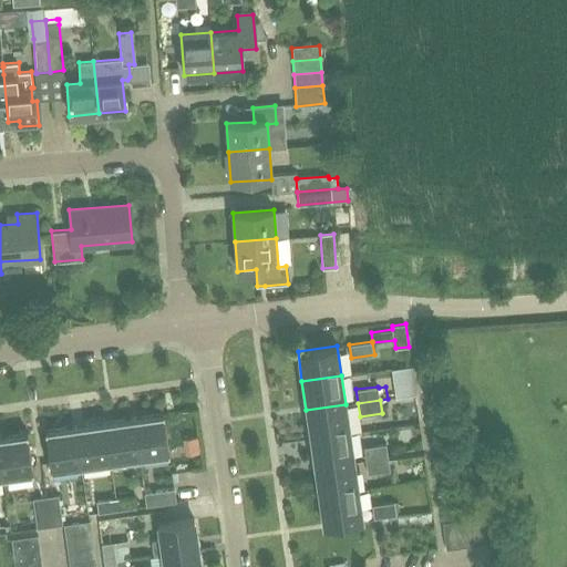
[(310,439),(350,432),(346,404),(306,410),(310,439)]
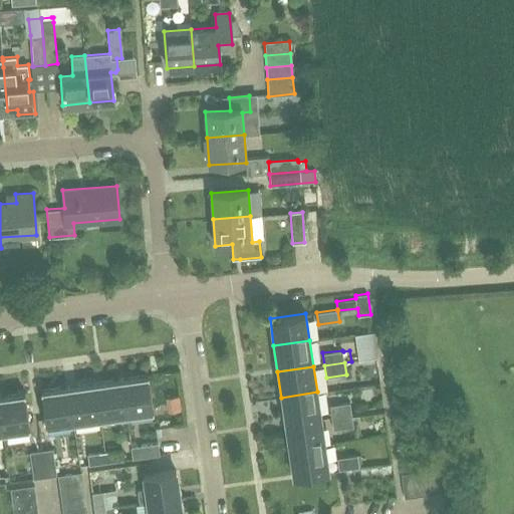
[(121,377),(126,415),(155,411),(149,373),(121,377)]
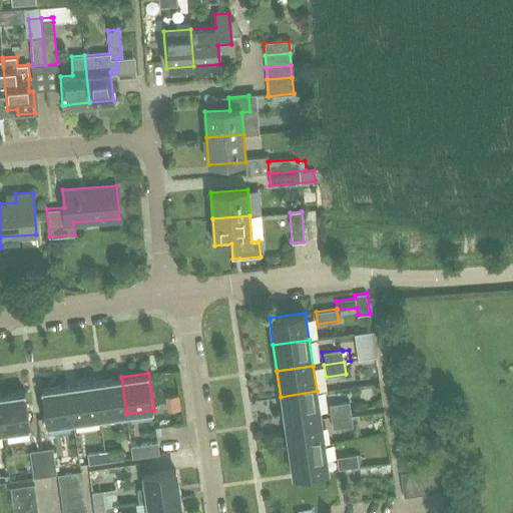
[(121,377),(95,381),(100,418),(126,414),(121,377)]
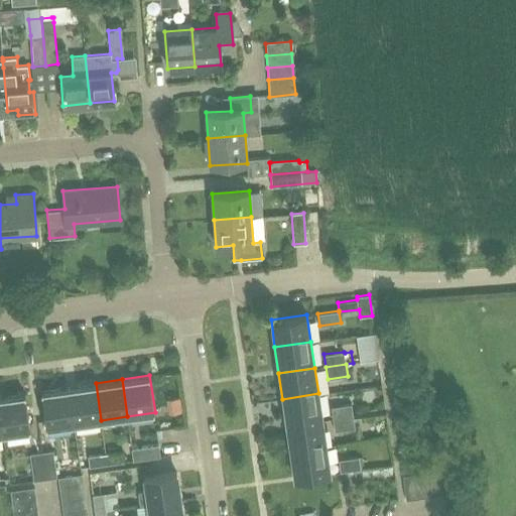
[(96,383),(69,387),(74,424),(101,420),(96,383)]
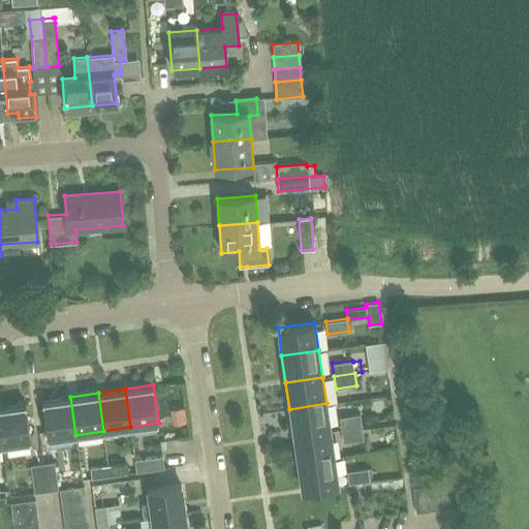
[(75,435),(70,397),(42,401),(48,439),(75,435)]
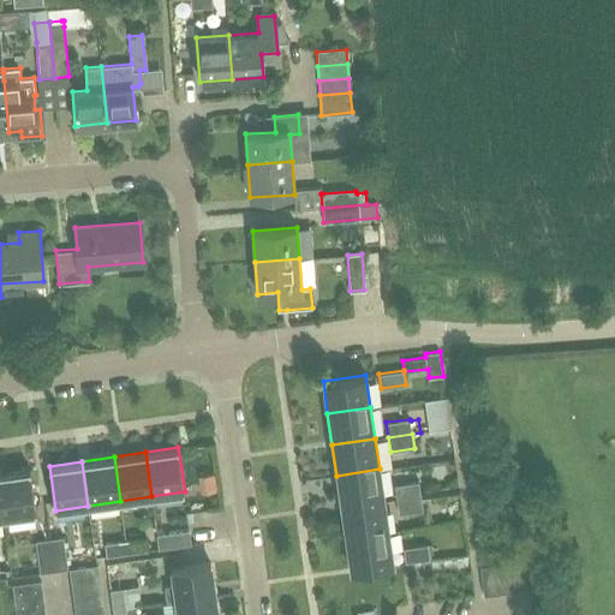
[(0,472),(0,491),(4,518),(36,513),(30,469),(0,472)]
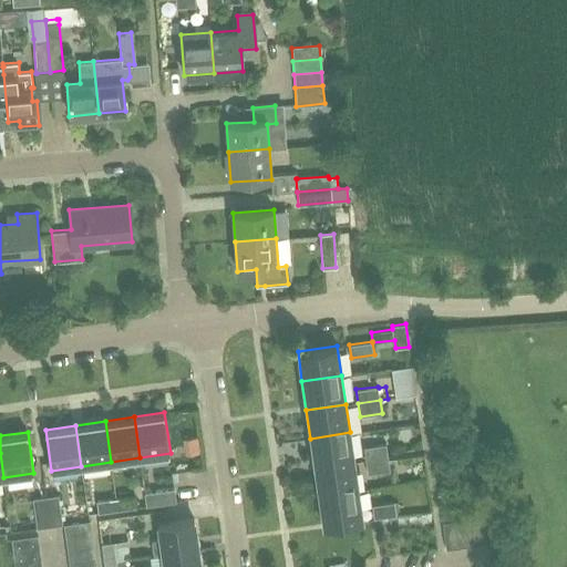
[(315,467),(353,461),(350,432),(310,439),(315,467)]
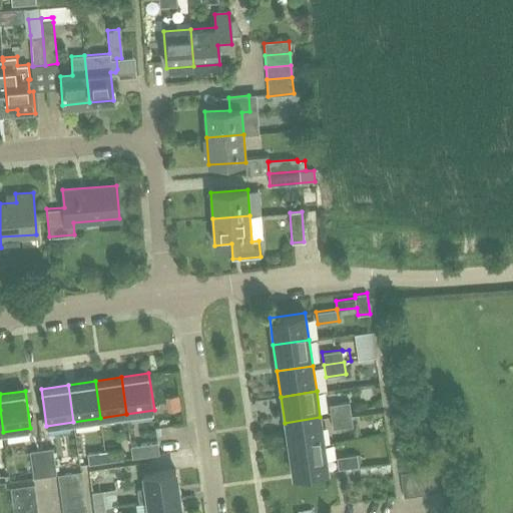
[(330,404),(332,417),(352,414),(350,401),(330,404)]
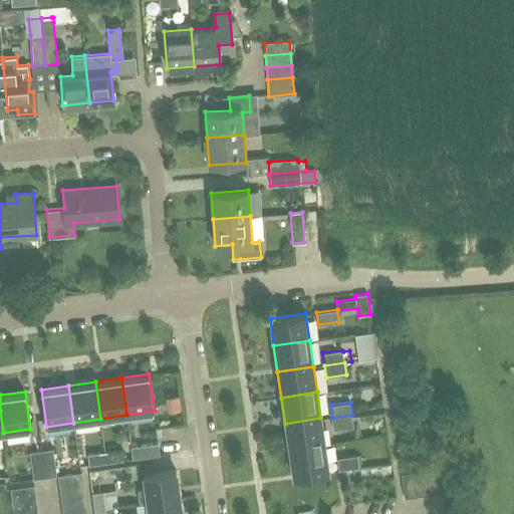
[(354,427),(352,415),(332,418),(333,430),(354,427)]
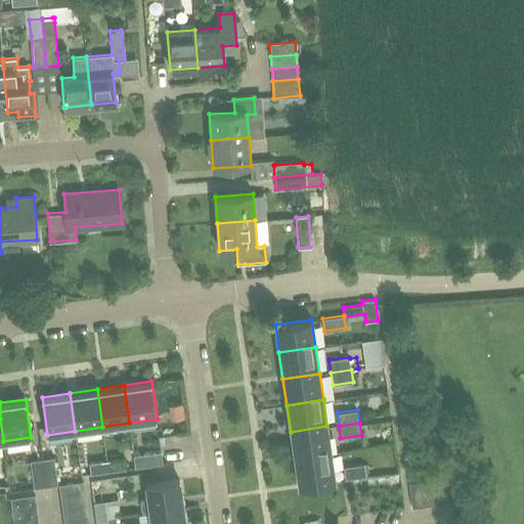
[(295,457),(331,452),(326,426),(291,432),(295,457)]
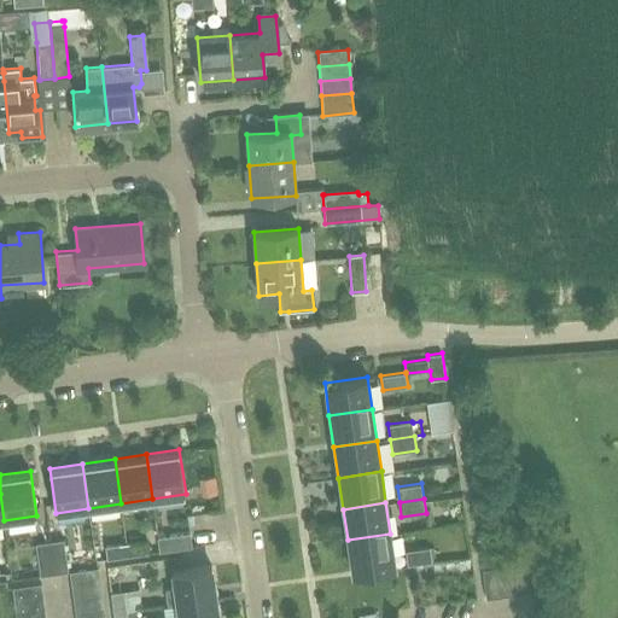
[(193,547),(191,532),(158,537),(159,552),(193,547)]
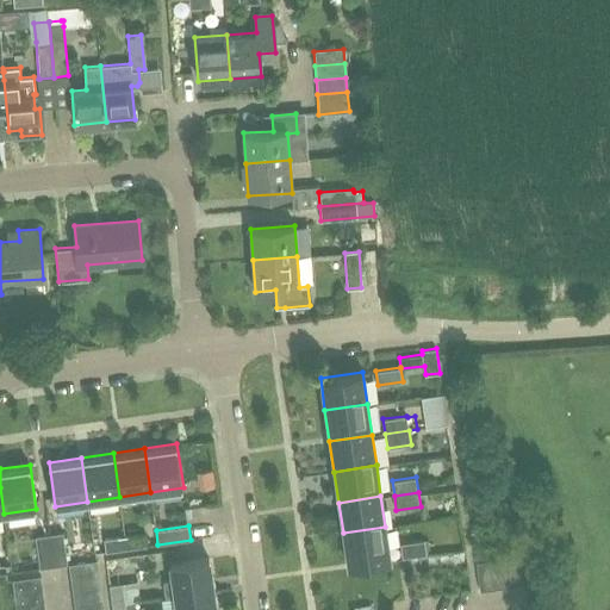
[(385,527),(343,533),(348,565),(390,559),(385,527)]
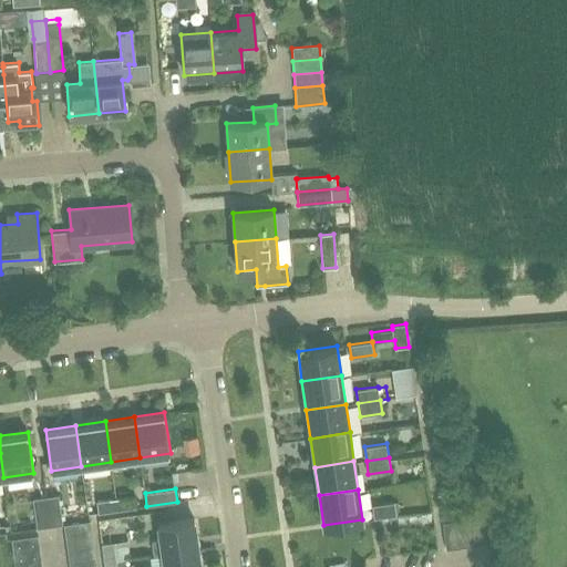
[(59,495),(45,496),(49,525),(63,524),(59,495)]
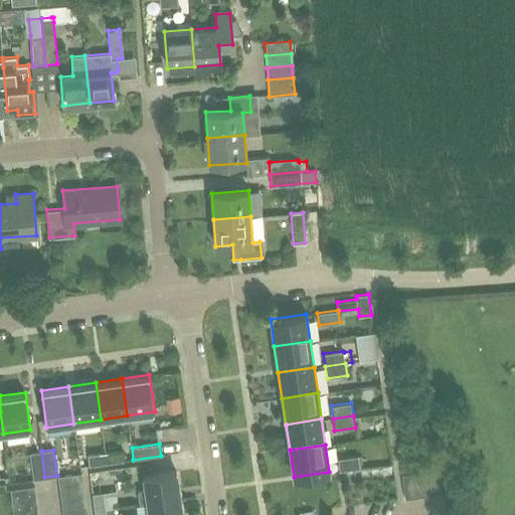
[(106,452),(107,463),(123,461),(122,450),(106,452)]
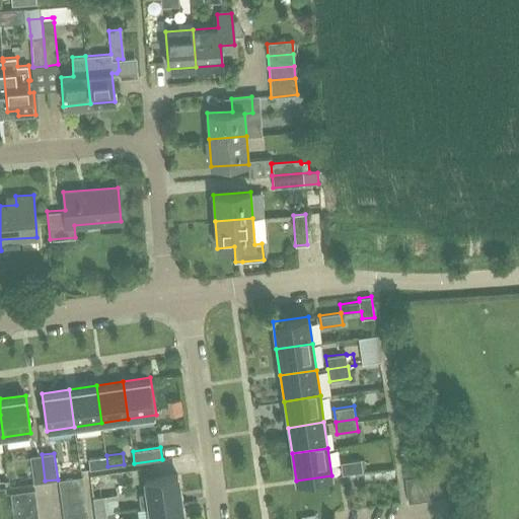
[(32,483),(45,480),(42,454),(29,456),(32,483)]
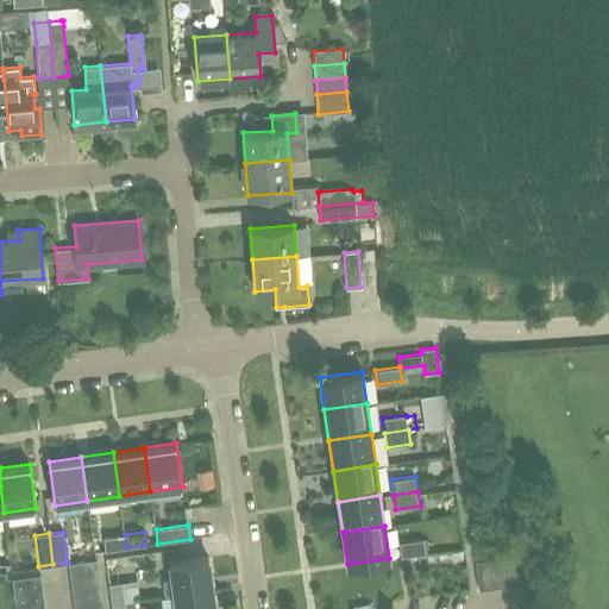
[(126,547),(125,534),(104,538),(106,551),(126,547)]
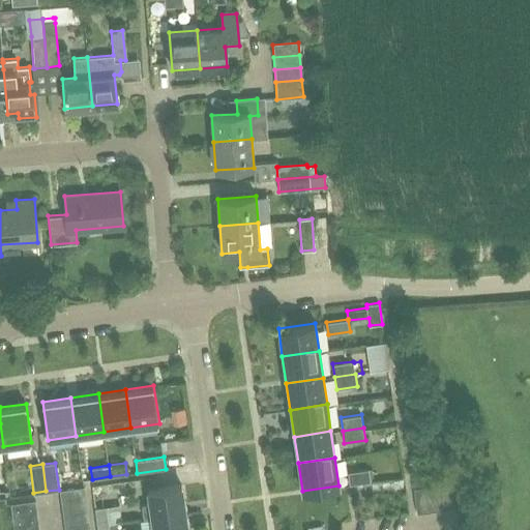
[(350,484),(371,481),(369,469),(348,472),(350,484)]
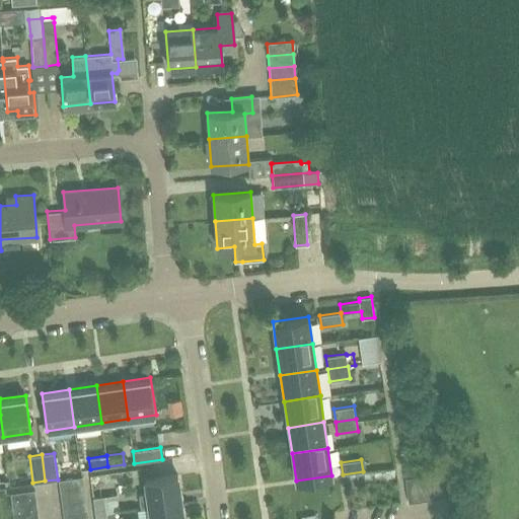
[(445,498),(441,472),(405,478),(409,502),(445,498)]
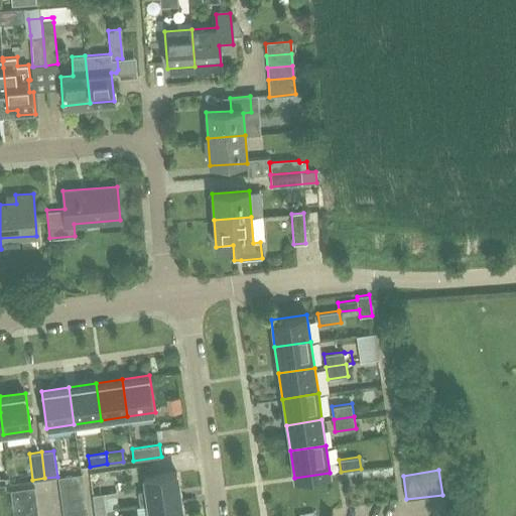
[(140,505),(148,504),(180,499),(176,473),(145,477),(147,491),(138,492),(140,505)]
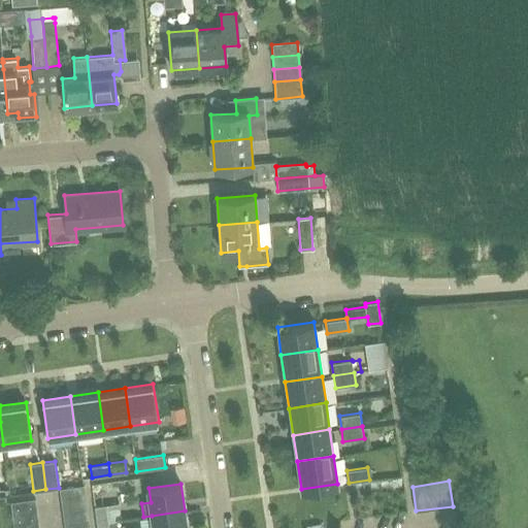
[(85,485),(60,488),(62,498),(86,495),(85,485)]
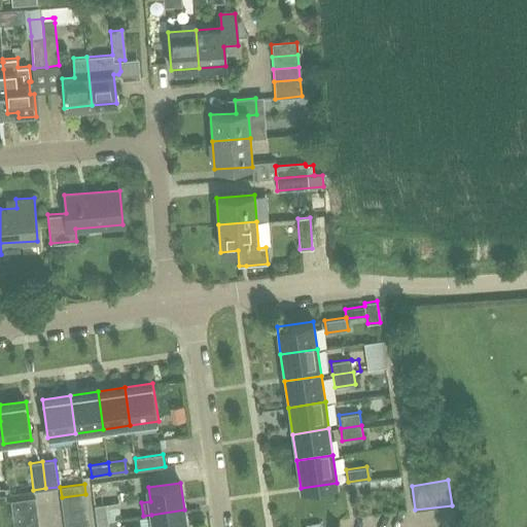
[(62,497),(63,508),(88,505),(85,494),(62,497)]
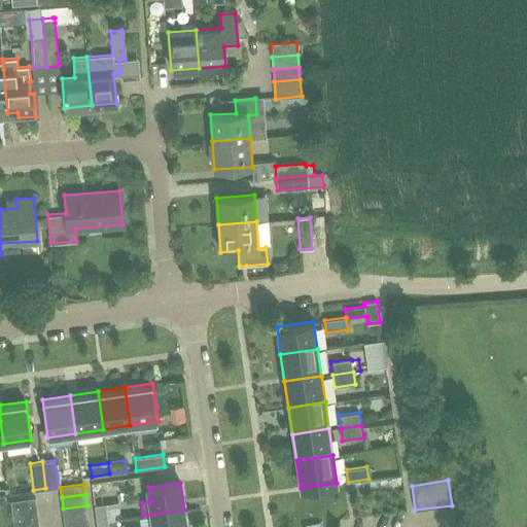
[(14,526),(39,526),(35,497),(10,500),(14,526)]
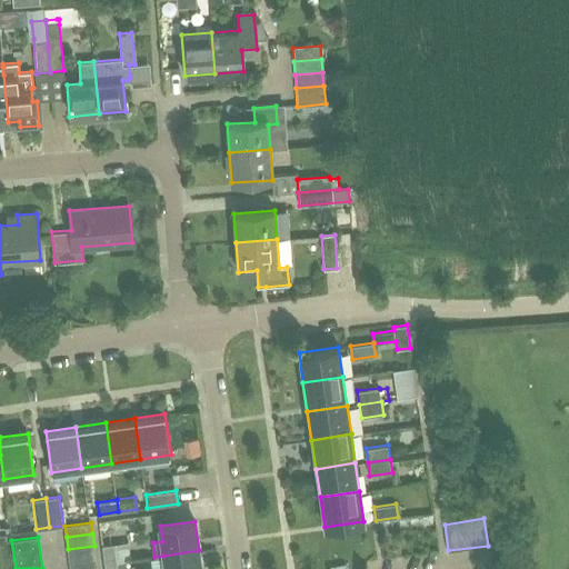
[(102,546),(105,563),(126,560),(126,561),(131,560),(128,541),(102,546)]
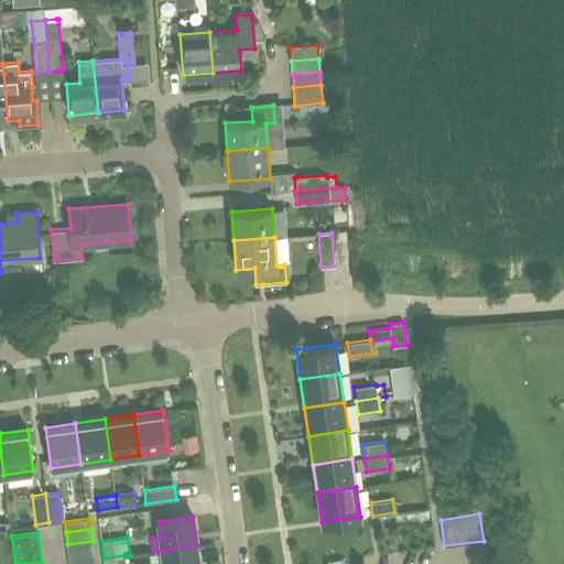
[(94,541),(67,544),(69,559),(95,554),(94,541)]
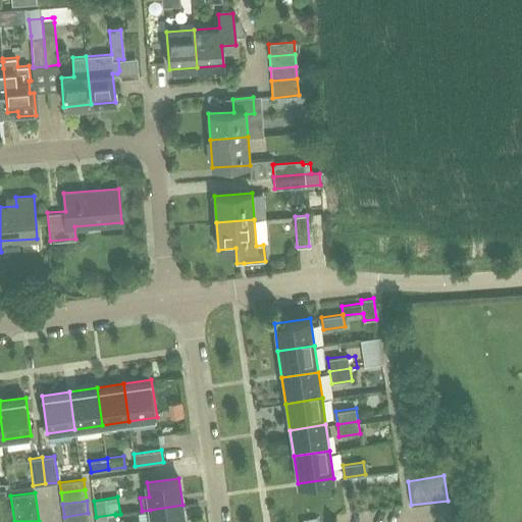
[(152,521),(185,521),(183,505),(150,510),(152,521)]
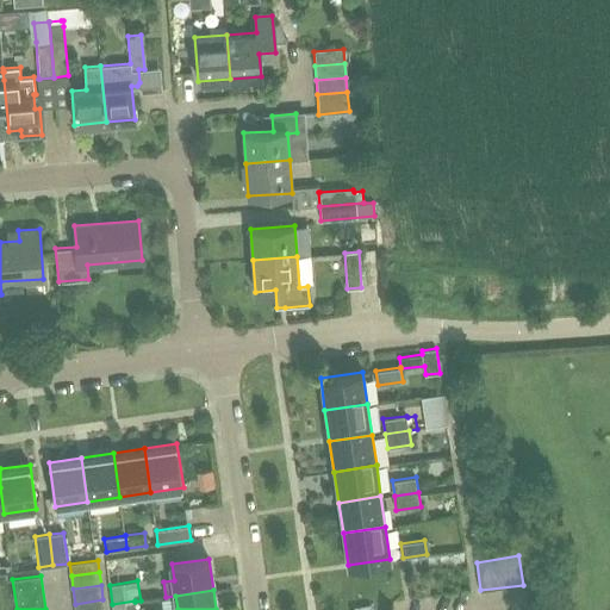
[(75,604),(75,609),(104,609),(103,599),(75,604)]
